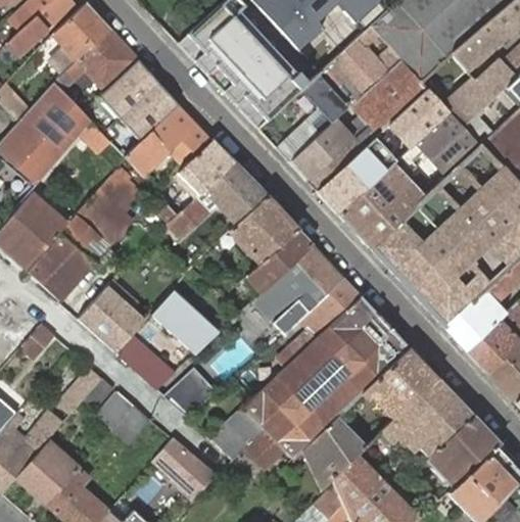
[(0,0),(0,10),(10,0),(0,0)]
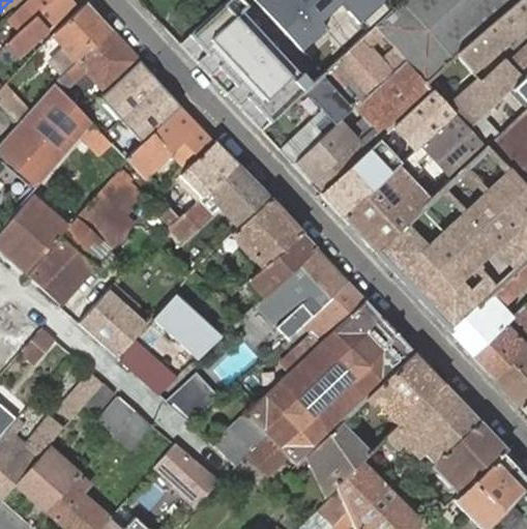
[(31,0),(10,20),(21,31),(55,0),(31,0)]
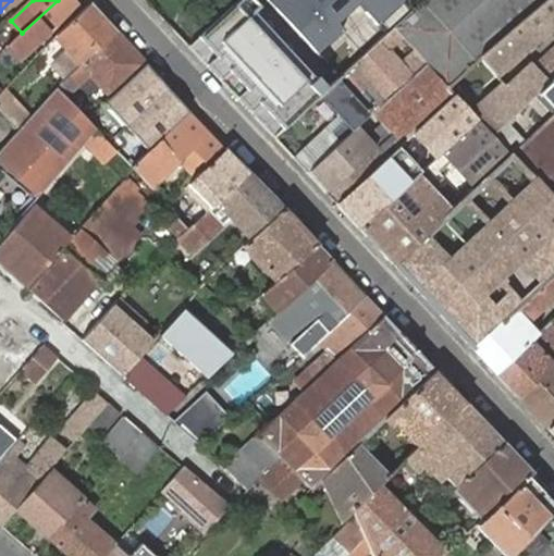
[(58,0),(22,33),(21,35),(12,42),(23,56),(33,47),(81,5),(75,0),(58,0)]
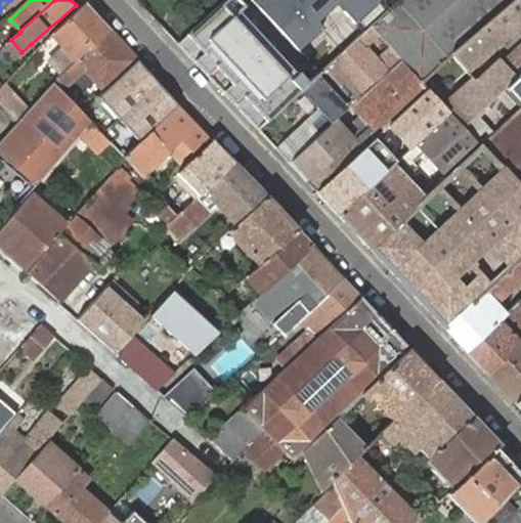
[(224,0),(186,38),(267,120),(312,75),(237,0),(224,0)]
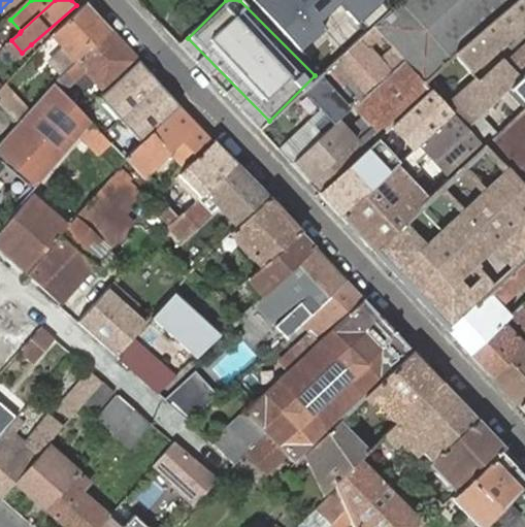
[(384,2),(381,0),(259,0),(304,48),(348,9),(361,24),(384,2)]
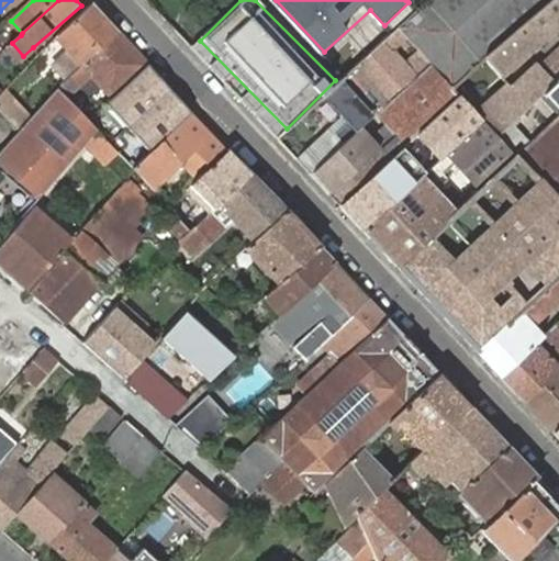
[(488,57),(552,0),(428,0),(418,9),(399,26),(421,51),(433,63),(454,87),(488,57)]
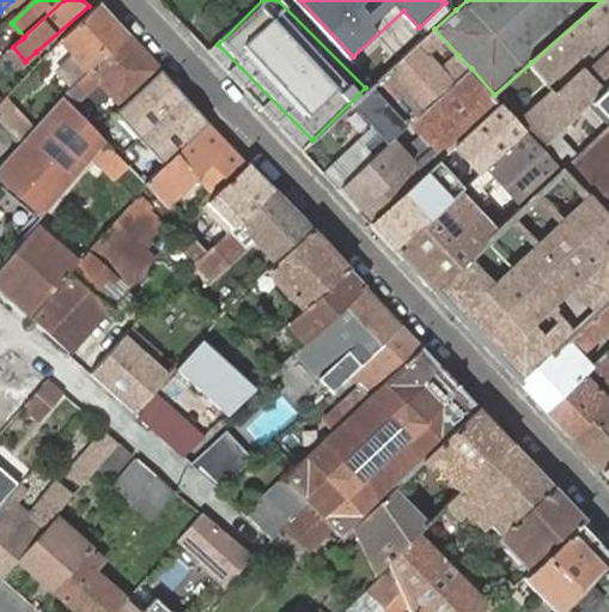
[(548,83),(549,82),(583,53),(588,48),(592,46),(608,30),(608,0),(602,0),(531,62),(548,83)]
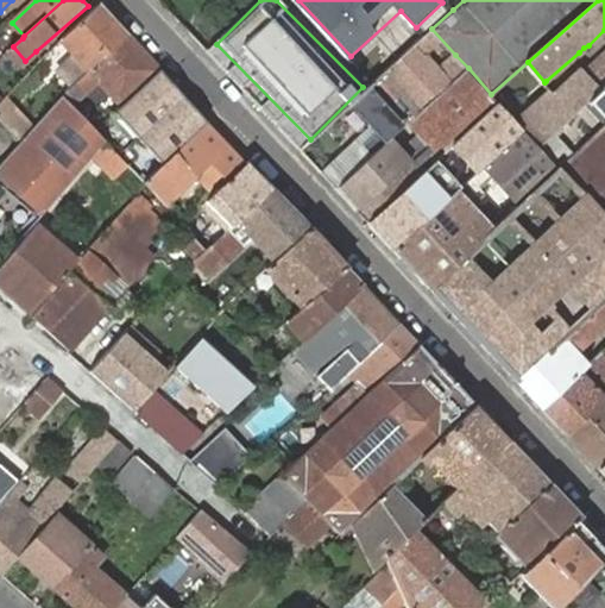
[(128,35),(101,4),(64,39),(77,54),(61,70),(76,83),(92,69),(128,35)]
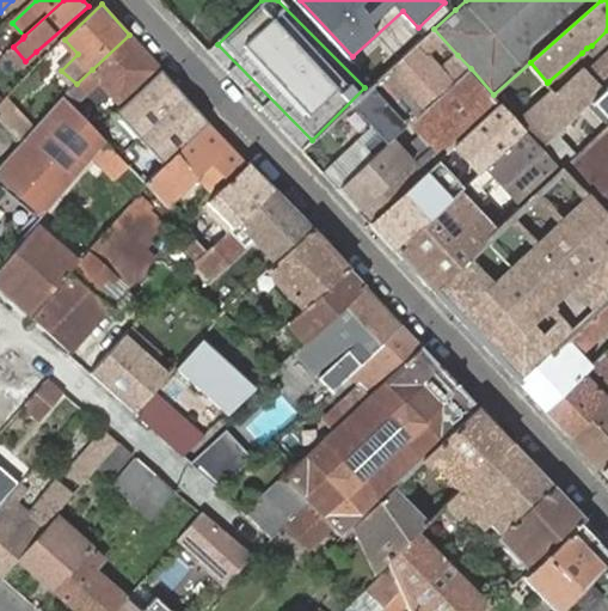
[(431,31),(374,85),(352,104),(375,128),(382,136),(368,148),(375,157),(393,140),(411,124),(427,110),(422,105),(442,87),(450,80),(427,54),(442,42),(431,31)]
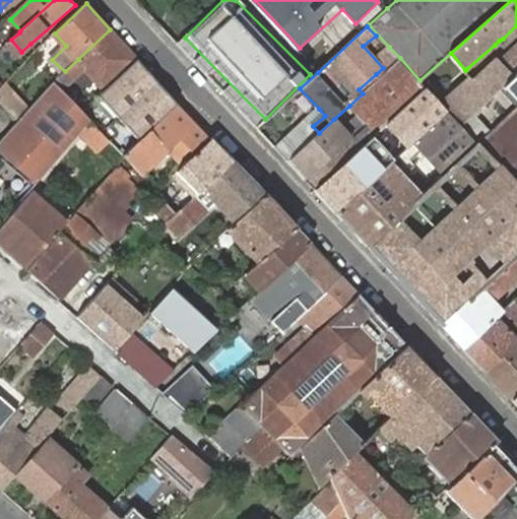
[(138,59),(110,29),(78,59),(65,71),(58,77),(66,85),(86,67),(107,88),(138,59)]
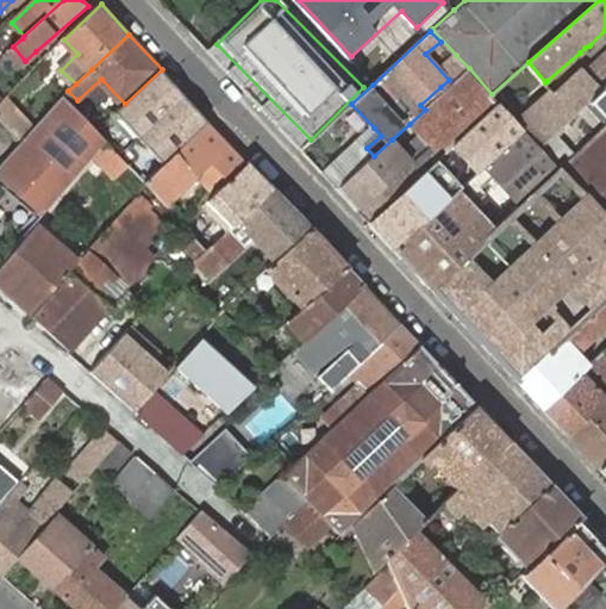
[(469,68),(456,55),(444,66),(457,80),(469,68)]
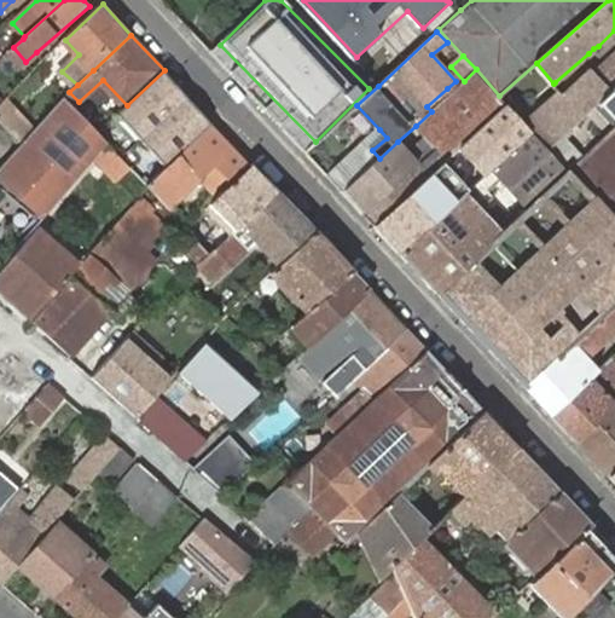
[(598,103),(614,87),(614,56),(598,73),(596,70),(584,84),(574,92),(575,93),(567,100),(562,94),(528,127),(532,131),(549,150),(567,134),(598,103)]
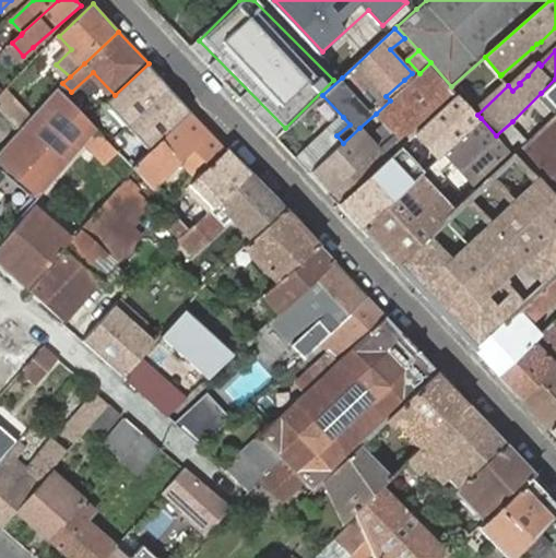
[(11,68),(19,59),(15,56),(7,63),(11,68)]
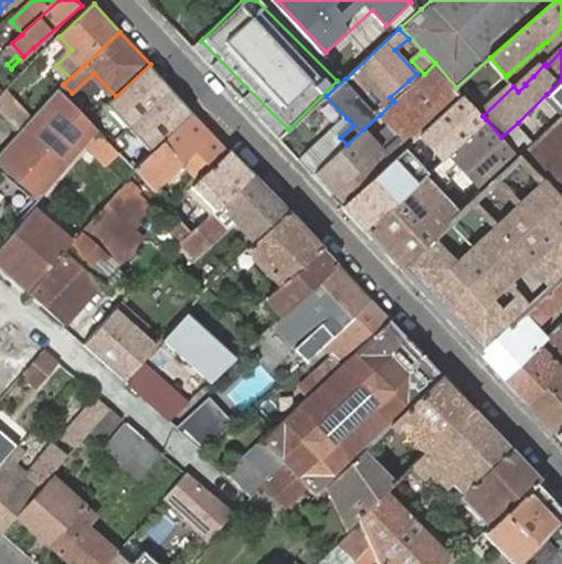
[(424,74),(394,102),(380,115),(390,125),(375,137),(385,148),(382,150),(363,129),(347,145),(317,172),(315,174),(343,206),(367,231),(425,177),(430,173),(406,148),(423,132),(446,157),(452,152),(486,119),(483,116),(463,96),(455,87),(456,87),(435,63),(424,74)]
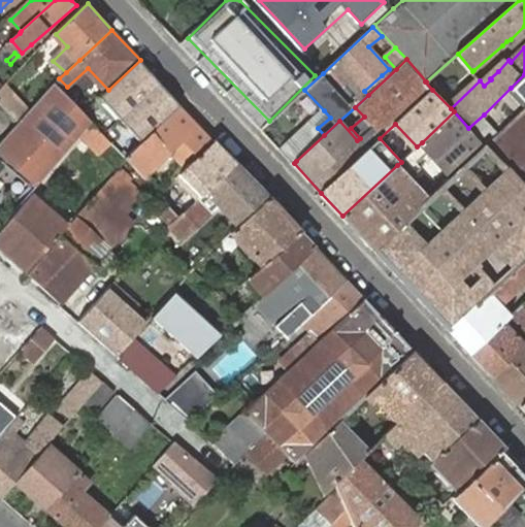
[(143,141),(183,105),(140,60),(108,90),(101,96),(143,141)]
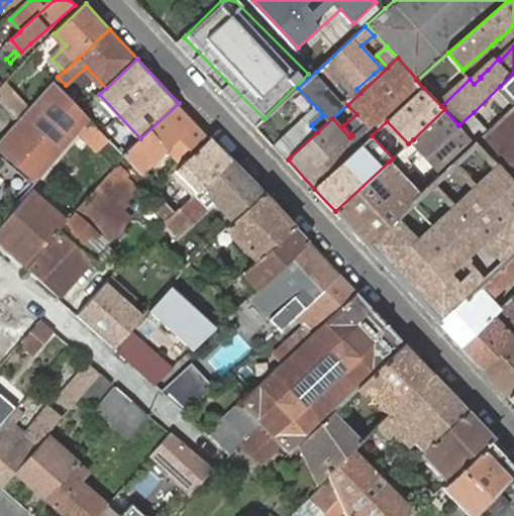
[(513,73),(500,86),(513,100),(513,73)]
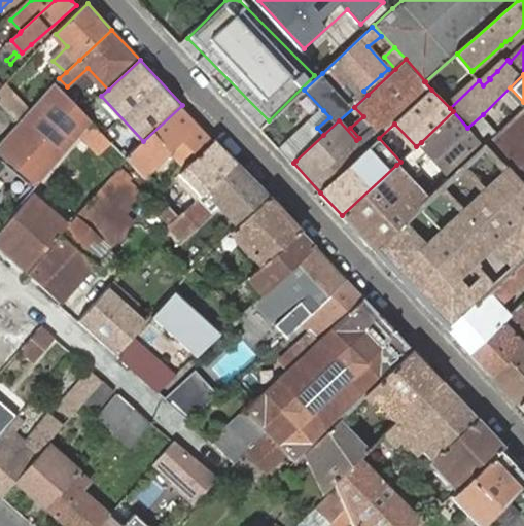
[(55,81),(30,108),(20,121),(10,132),(0,143),(0,223),(3,226),(93,121),(55,81)]
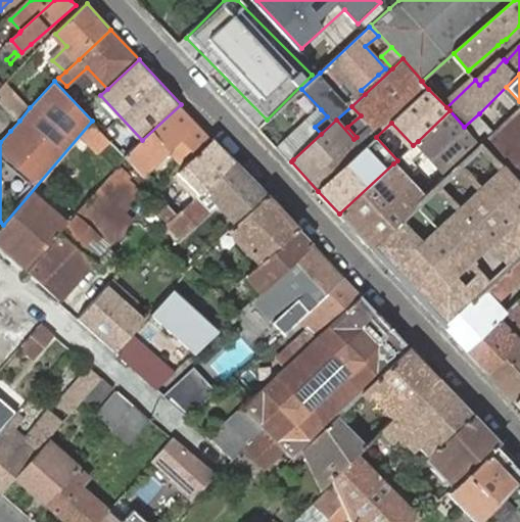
[(30,107),(6,83),(0,88),(0,99),(19,121),(30,107)]
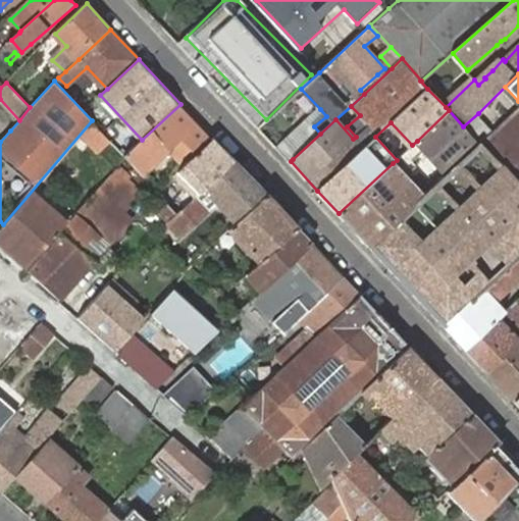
[(0,117),(10,131),(19,120),(0,99),(0,117)]
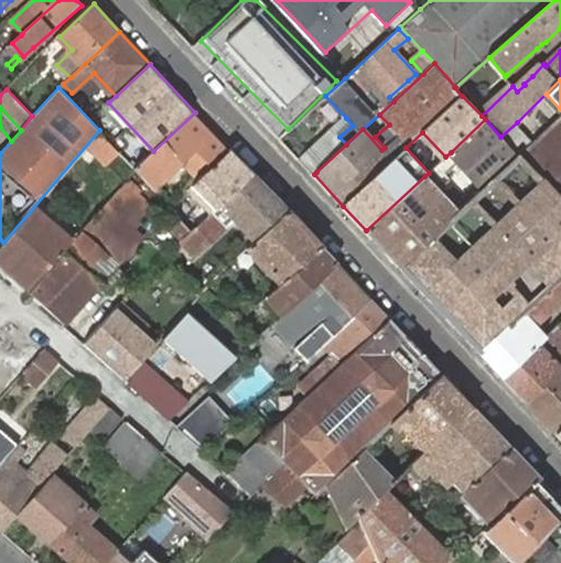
[(138,165),(136,168),(155,190),(162,183),(186,161),(202,177),(230,150),(195,112),(153,151),(138,165)]
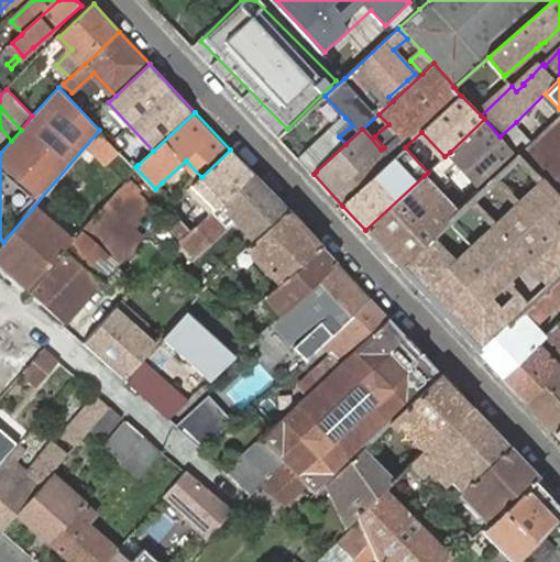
[(559,116),(534,141),(518,154),(517,155),(559,201),(559,116)]
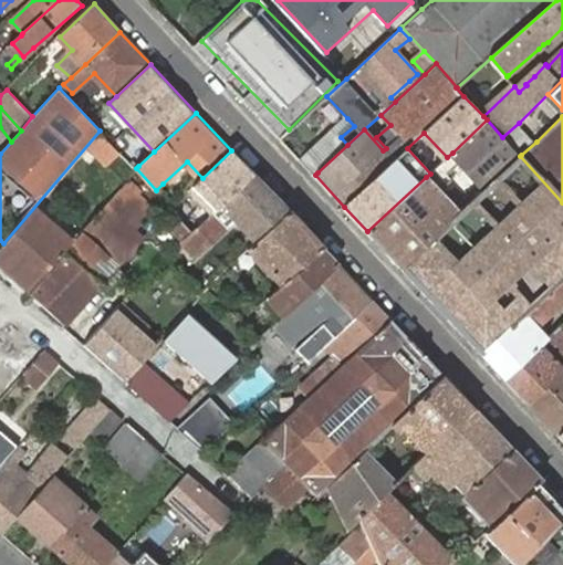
[(318,173),(347,145),(341,137),(354,126),(347,118),(303,157),(318,173)]
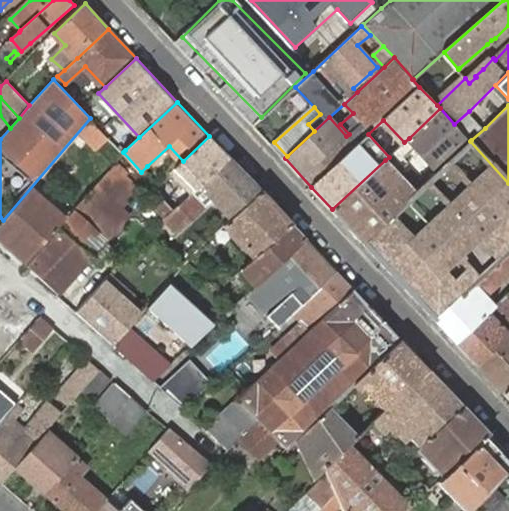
[(454,124),(440,108),(409,138),(404,142),(389,157),(385,160),(332,209),(363,241),(416,192),(397,172),(407,162),(403,158),(413,148),(436,173),(439,170),(470,141),(471,140),(454,124)]
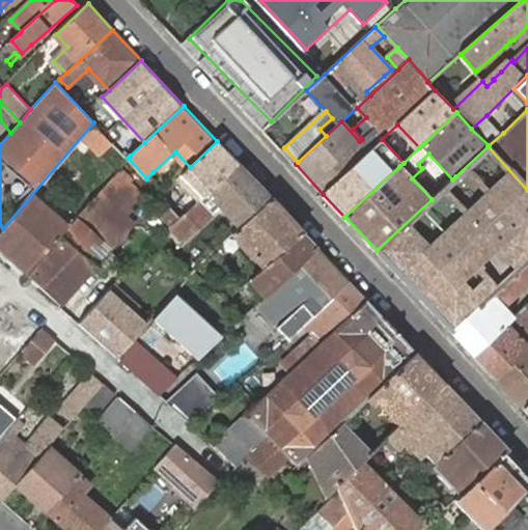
[(471,129),(489,145),(503,133),(487,115),(471,129)]
